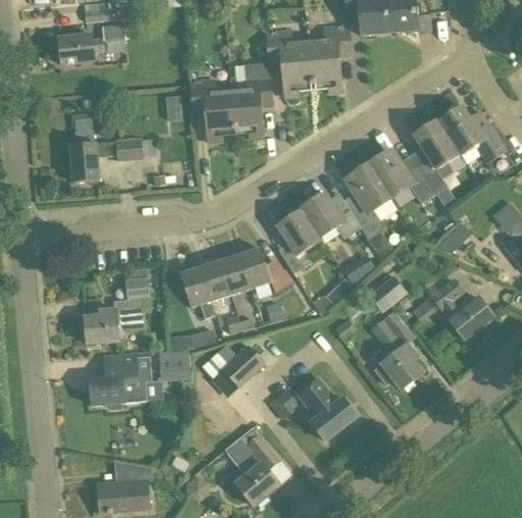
[(389,32),(386,0),(346,0),(348,19),(360,18),(361,34),(389,32)]
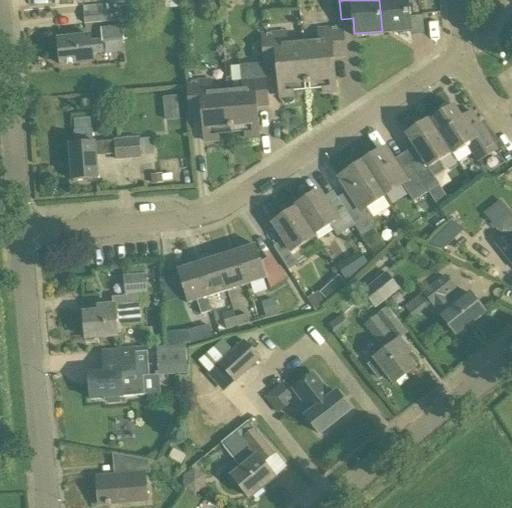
[(379,0),(382,31),(410,28),(409,13),(421,12),(420,0),(379,0)]
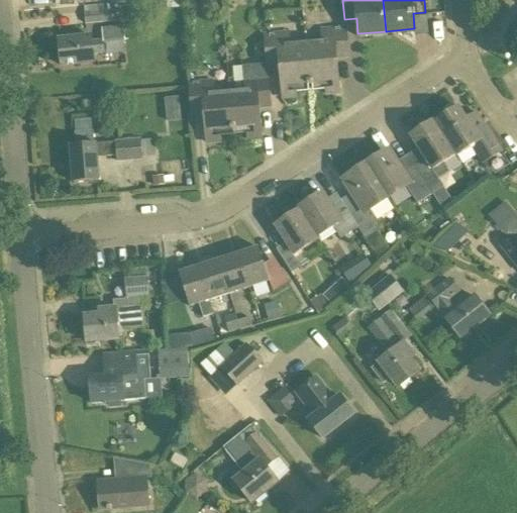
[(85,21),(115,18),(114,7),(84,9),(85,21)]
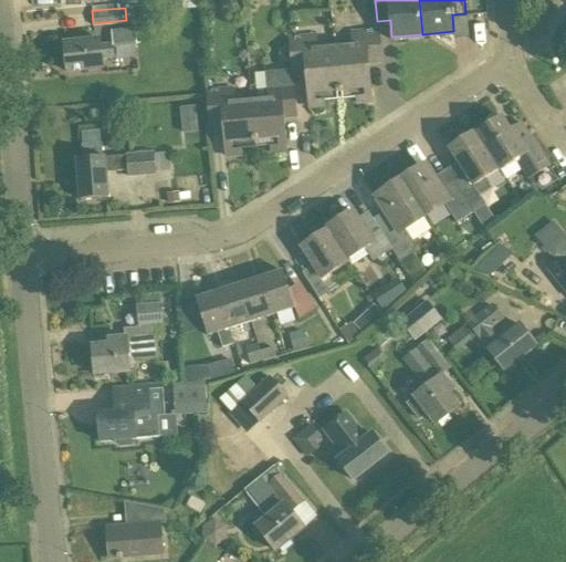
[(335,43),(339,94),(356,93),(357,100),(371,99),(368,60),(380,59),(378,28),(352,30),(353,42),(335,43)]
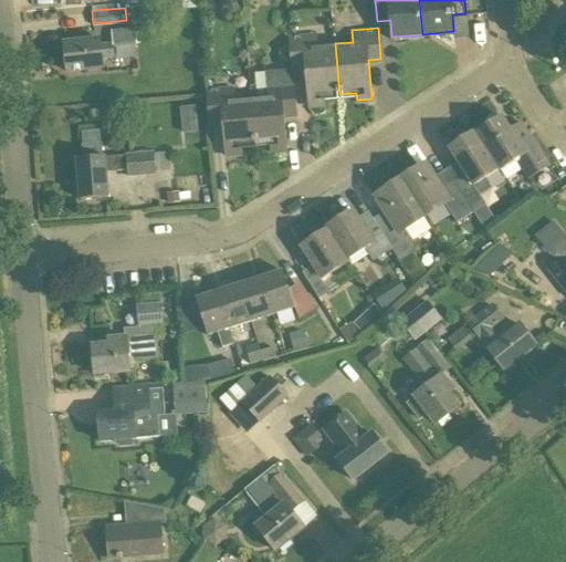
[(339,94),(335,43),(317,45),(316,33),(290,35),(293,69),(306,68),(310,104),(324,103),(323,96),(339,94)]
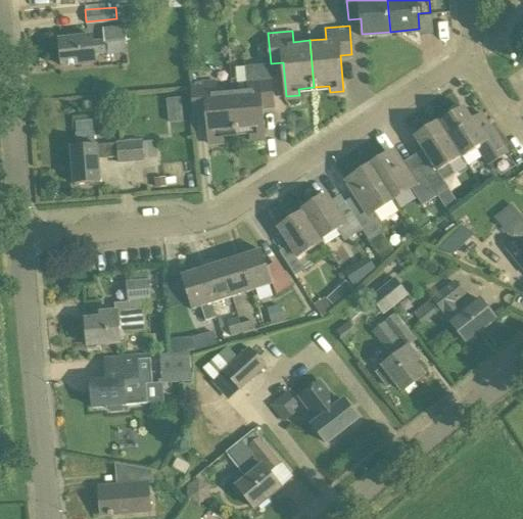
[(92,38),(92,33),(59,37),(62,64),(95,60),(94,53),(106,51),(104,37),(92,38)]
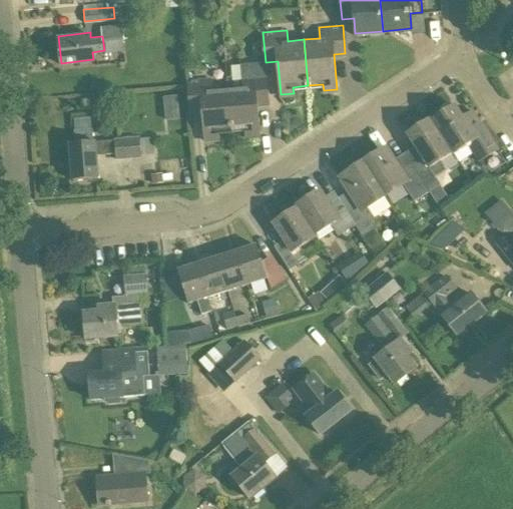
[(227,88),(231,129),(244,128),(245,135),(259,134),(257,103),(268,102),(265,60),(241,62),(243,87),(227,88)]
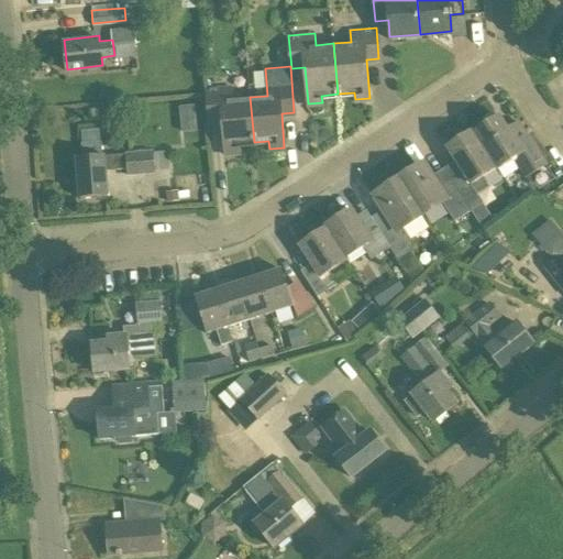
[(254,142),(250,97),(232,99),(231,86),(206,88),(209,120),(222,119),(224,153),(240,152),(239,143),(254,142)]
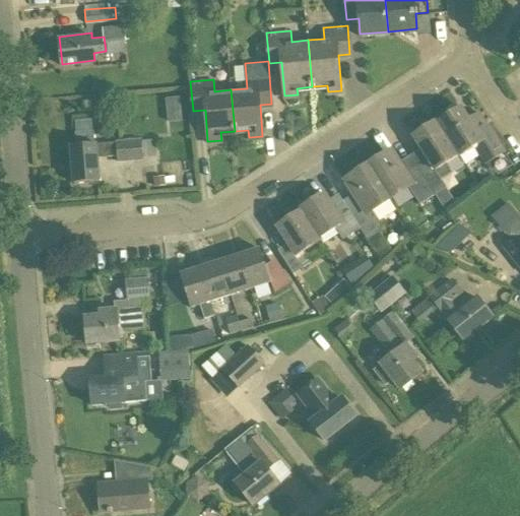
[(505,149),(486,121),(479,110),(468,117),(461,105),(437,120),(437,121),(457,153),(458,152),(459,154),(474,144),(485,162),(505,149)]
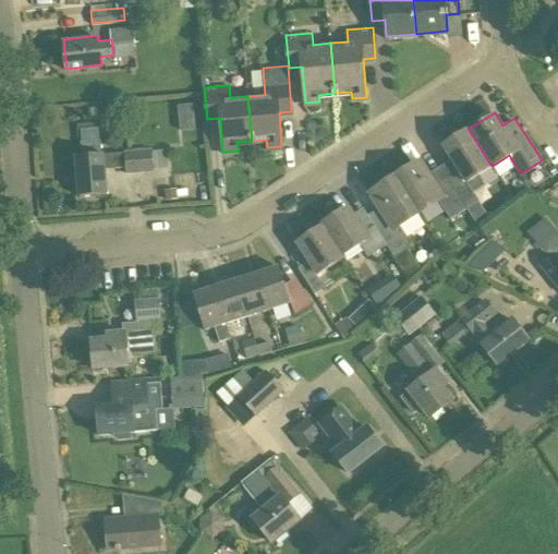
[(477,223),(488,215),(477,199),(478,199),(474,191),(485,183),(477,172),(490,165),(469,130),(469,129),(468,128),(443,144),(459,169),(447,177),(466,206),(469,209),(477,221),(477,223)]
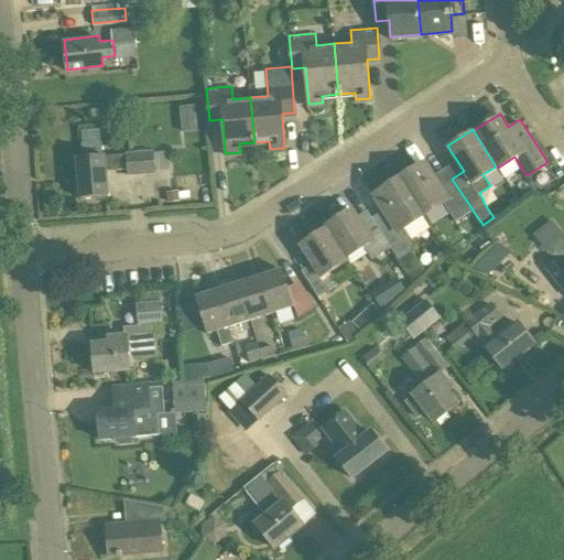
[(102,153),(101,139),(80,141),(82,155),(77,155),(80,196),(107,195),(105,169),(127,167),(128,174),(155,172),(153,148),(126,150),(126,152),(102,153)]
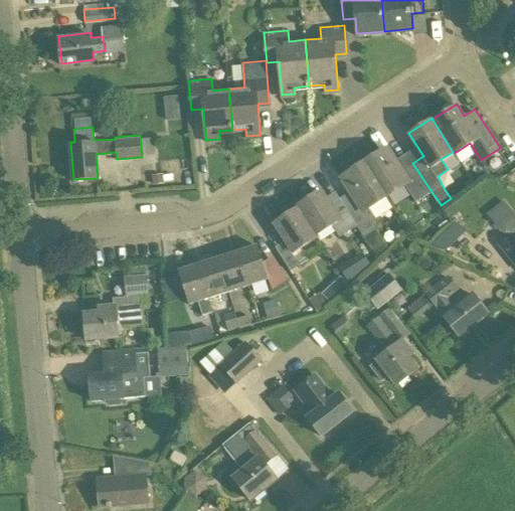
[(431,190),(412,163),(403,169),(388,146),(364,161),(386,195),(404,183),(415,200),(431,190)]
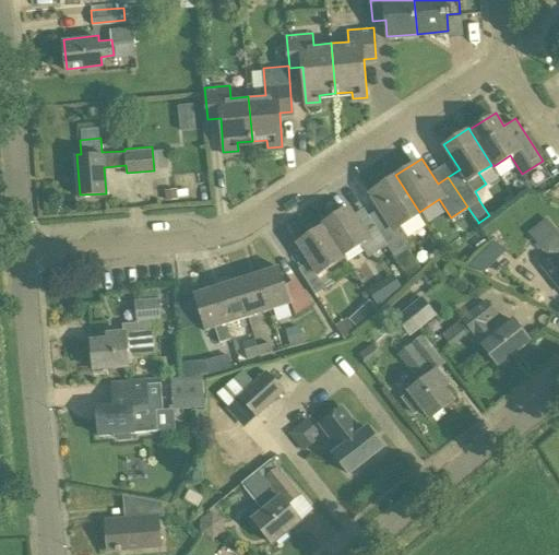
[(400,225),(419,212),(395,175),(370,192),(387,217),(376,225),(393,254),(394,255),(412,244),(400,225)]
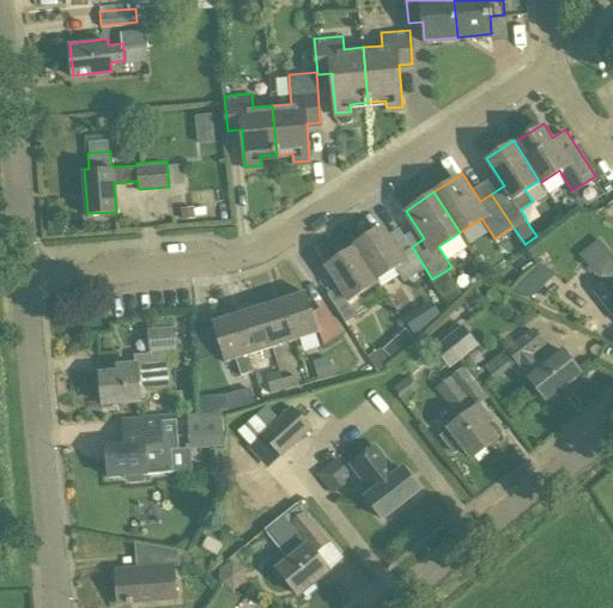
[(431,278),(412,247),(406,238),(395,245),(382,226),(369,235),(364,230),(353,237),(356,243),(353,244),(354,247),(353,248),(376,280),(377,279),(376,278),(395,266),(404,279),(418,271),(425,281),(431,278)]
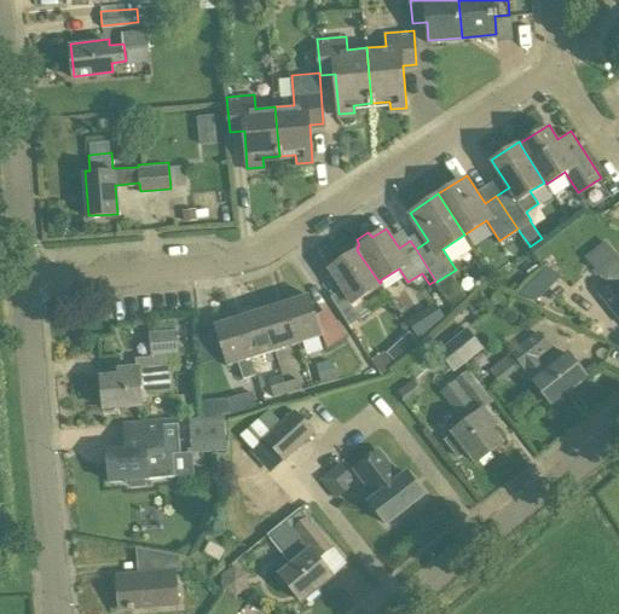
[(360,295),(380,283),(357,250),(330,267),(342,288),(330,295),(348,323),(370,310),(360,295)]
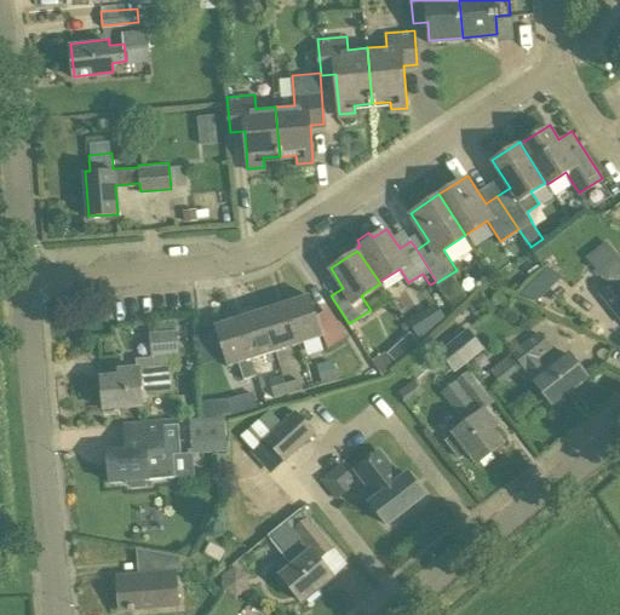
[(619,257),(615,252),(596,266),(610,285),(601,292),(619,316),(619,257)]
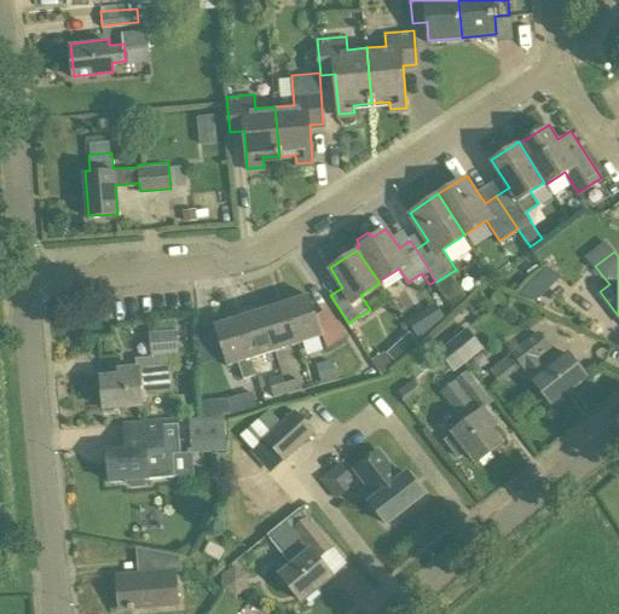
[(541,295),(554,279),(536,264),(522,279),(541,295)]
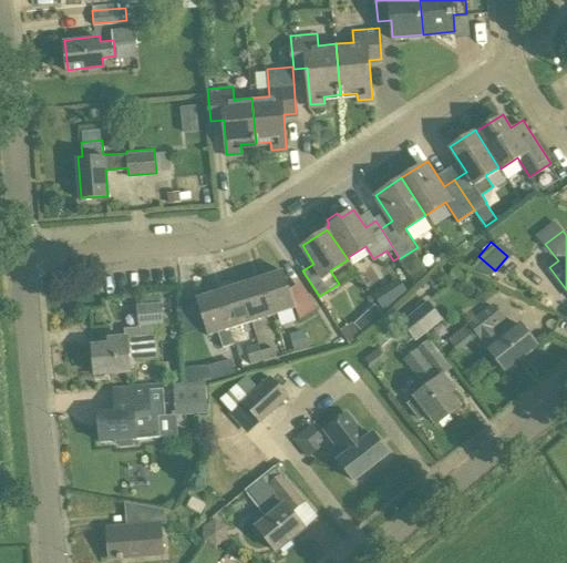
[(260,276),(272,313),(295,306),(284,268),(260,276)]
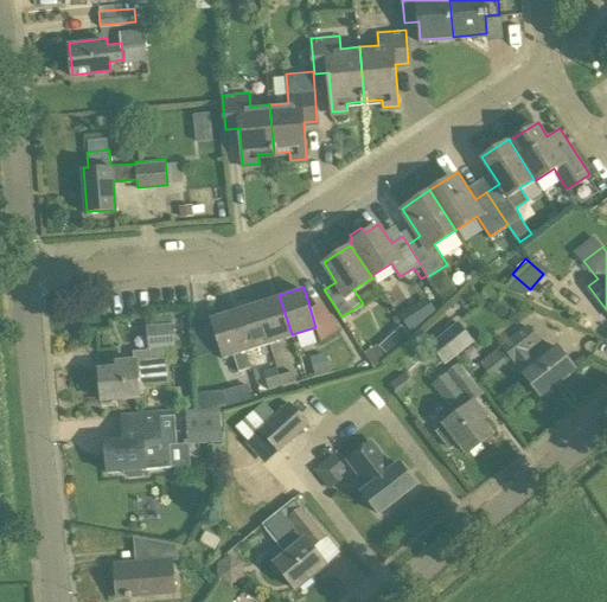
[(269,341),(292,334),(279,295),(256,302),(269,341)]
